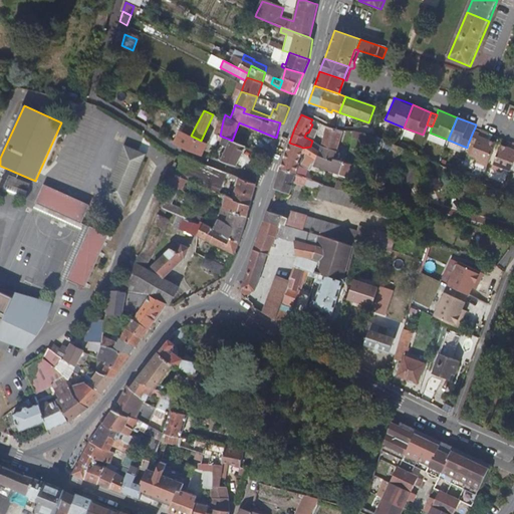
[(190,150),(203,154),(206,144),(201,141),(191,136),(196,125),(189,122),(184,133),(182,132),(177,143),(190,150)]
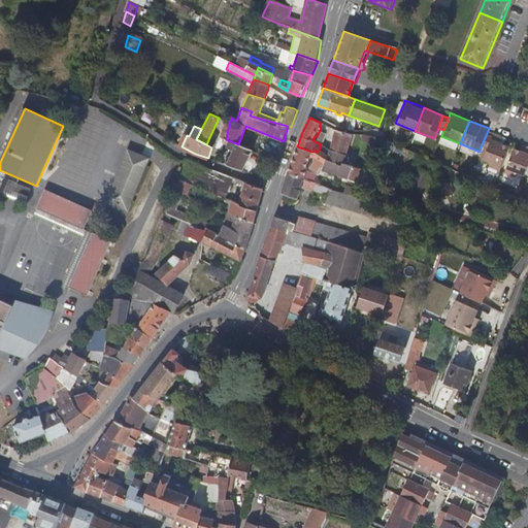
[(344,162),(344,160),(352,135),(335,130),(330,149),(329,155),(328,158),(344,162)]
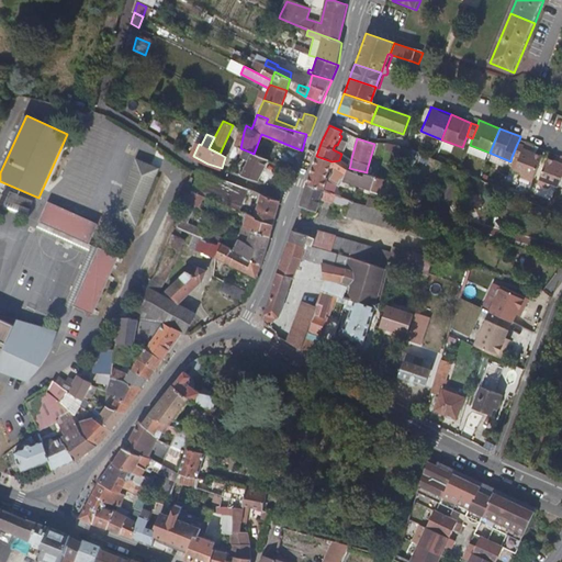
[(187,152),(193,156),(199,144),(191,141),(187,152)]
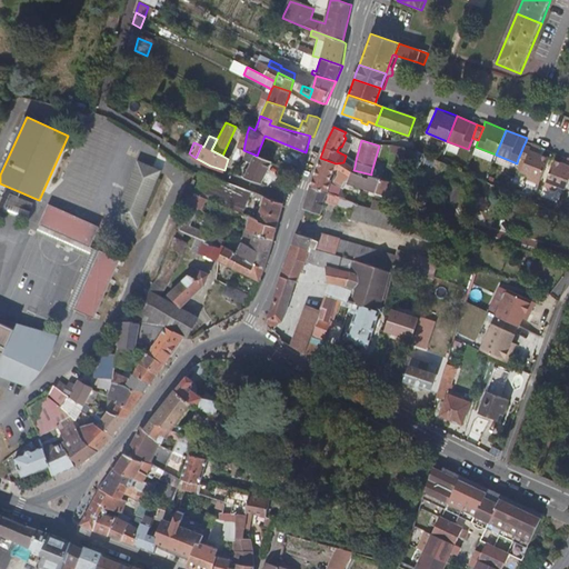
[(527,180),(539,185),(548,160),(538,156),(540,148),(531,143),(530,148),(525,161),(520,172),(528,175),(527,180)]
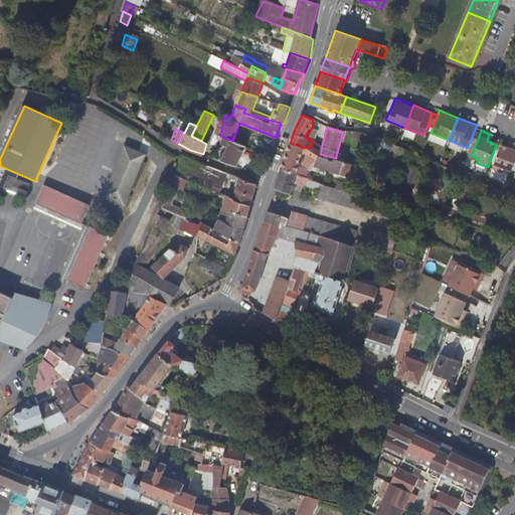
[(469,144),(475,146),(480,134),(474,132),(469,144)]
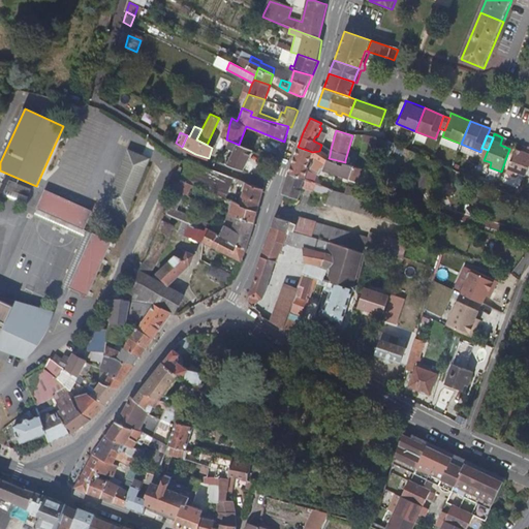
[(362,142),(384,147),(385,146),(386,141),(378,137),(364,136),(362,142)]
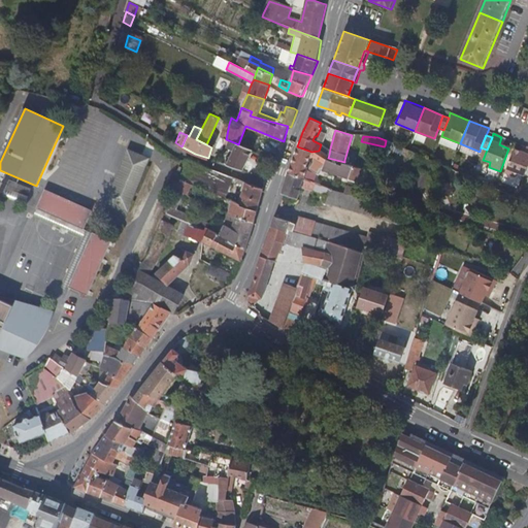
[(228,165),(243,170),(252,151),(238,144),(236,143),(228,165)]
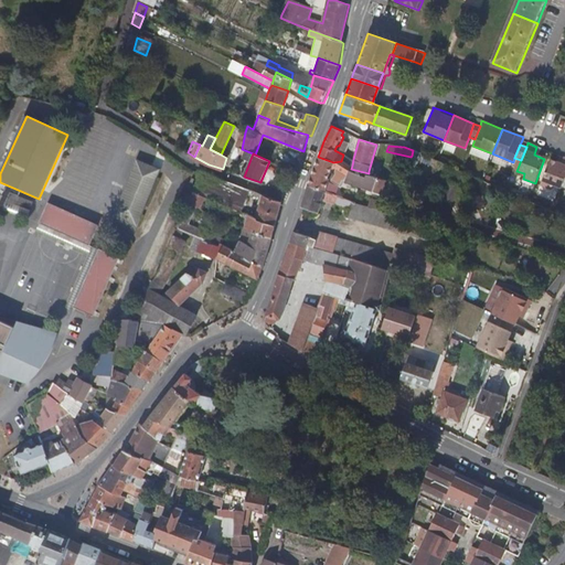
[(341,161),(352,166),(353,159),(343,155),(341,161)]
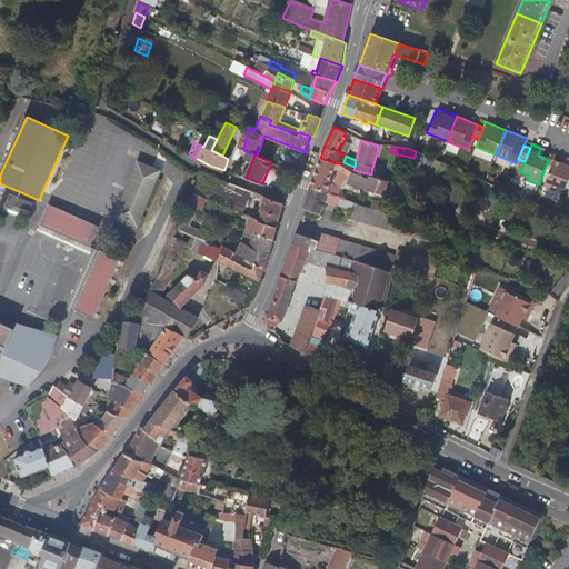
[(423,163),(431,166),(435,159),(427,156),(423,163)]
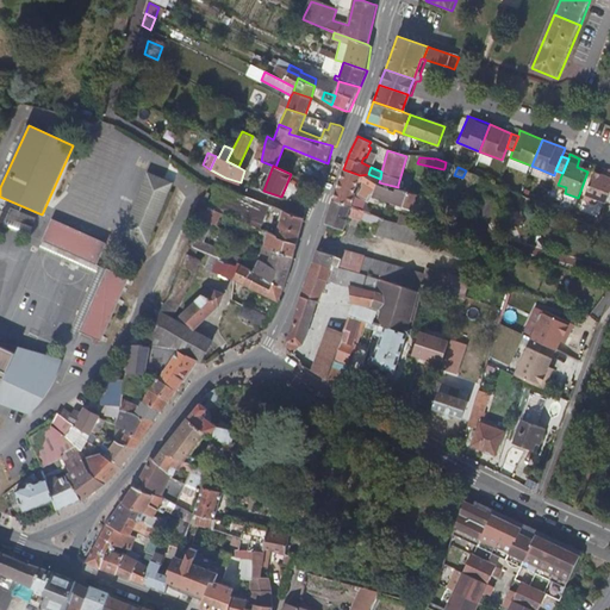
[(443,169),(435,192),(443,194),(452,170),(444,168),(443,169)]
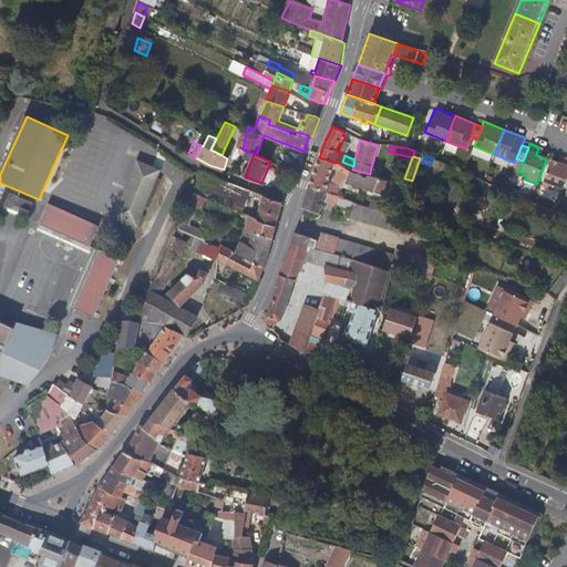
[(327,194),(336,197),(339,187),(329,184),(329,182),(330,181),(332,175),(332,173),(333,169),(337,168),(338,169),(348,176),(346,181),(384,196),(391,179),(370,172),(370,174),(352,169),(353,166),(342,162),(334,163),(319,157),(309,186),(327,194)]
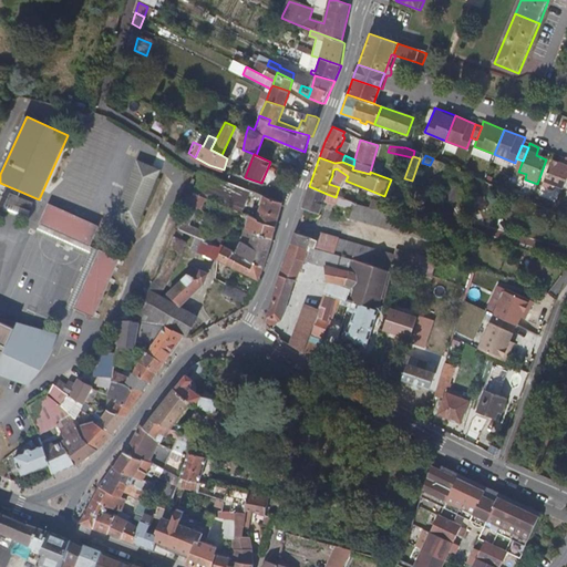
[(276,164),(286,169),(287,167),(284,165),(285,162),(278,158),(276,164)]
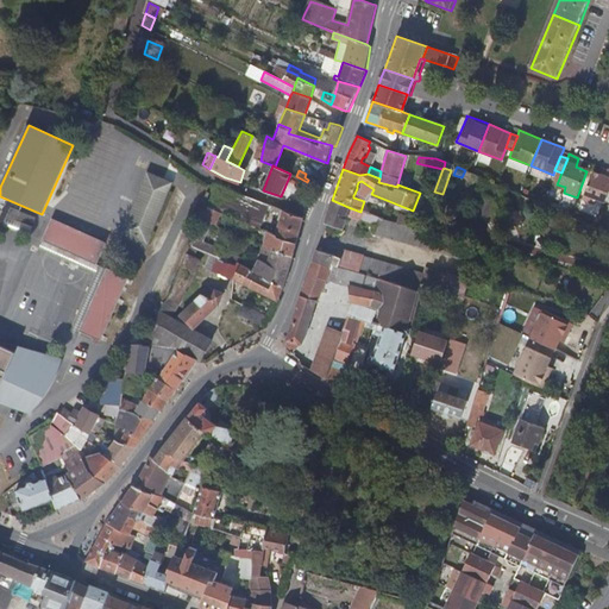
[(462,177),(478,186),(481,177),(470,173),(465,170),(462,177)]
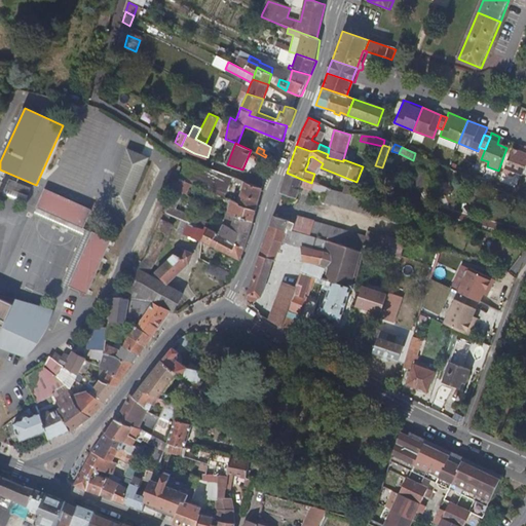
[(525,165),(525,147),(522,153),(512,149),(501,173),(513,177),(514,173),(522,176),(525,168),(525,165)]
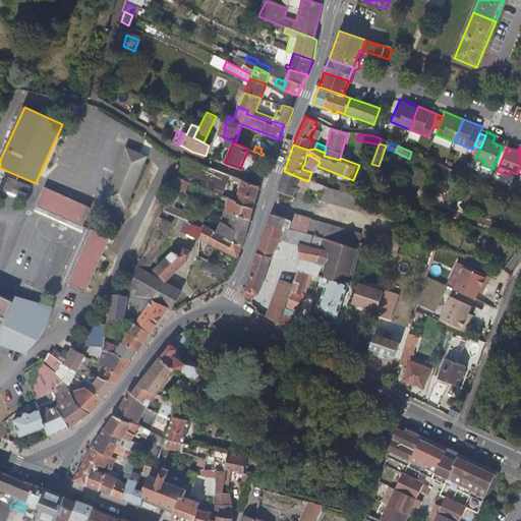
[(149,156),(126,147),(104,199),(126,209),(149,156)]
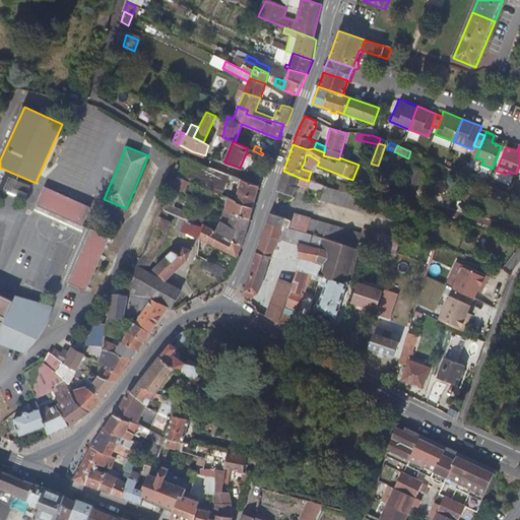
[(408,158),(407,163),(416,167),(420,156),(410,151),(408,158)]
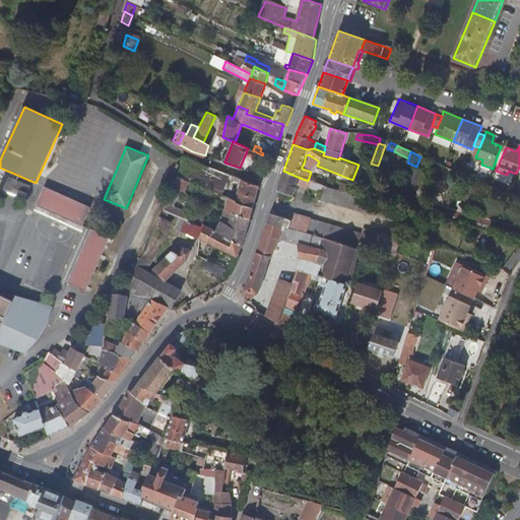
[(226,174),(188,157),(180,176),(190,181),(218,193),(226,174)]
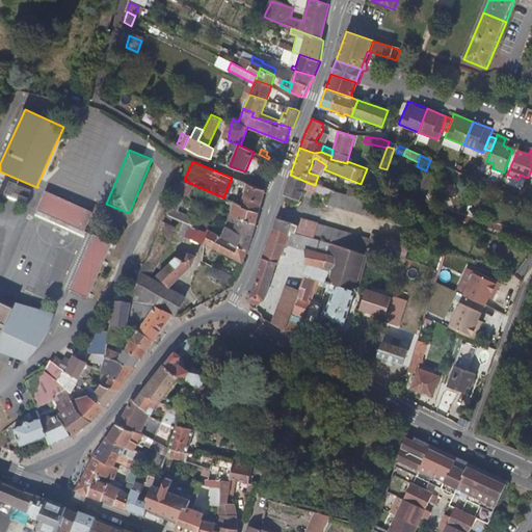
[(433,173),(426,170),(419,186),(428,188),(433,173)]
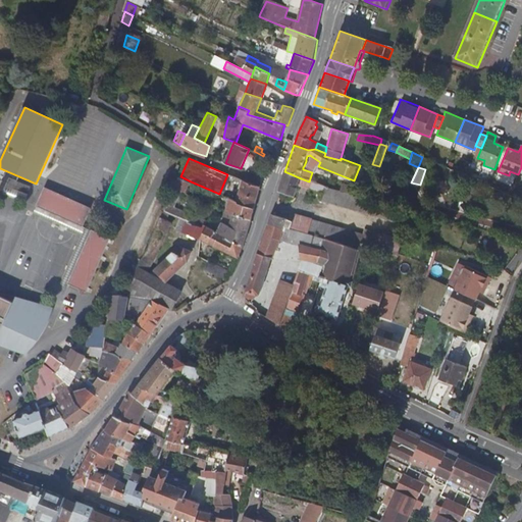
[(299,185),(301,178),(284,171),(277,192),(295,197),(299,185)]
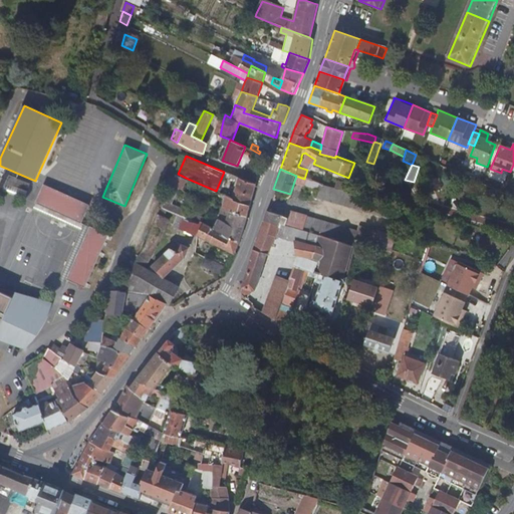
[(188,179),(178,174),(173,184),(183,191),(188,179)]
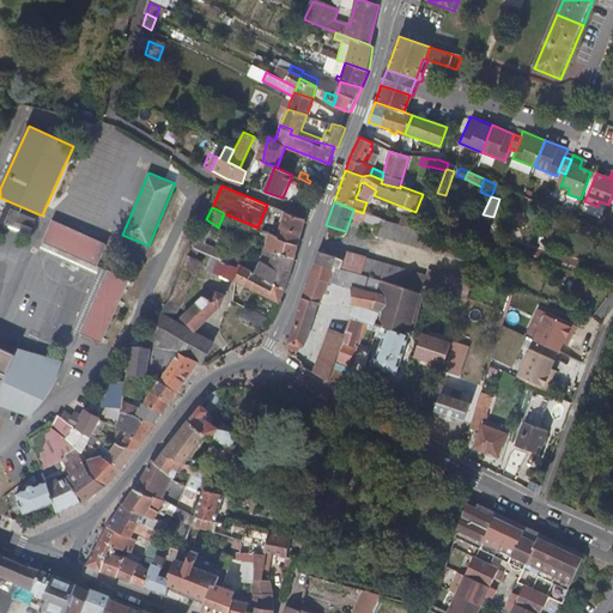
[(372,207),(370,216),(386,220),(387,213),(372,207)]
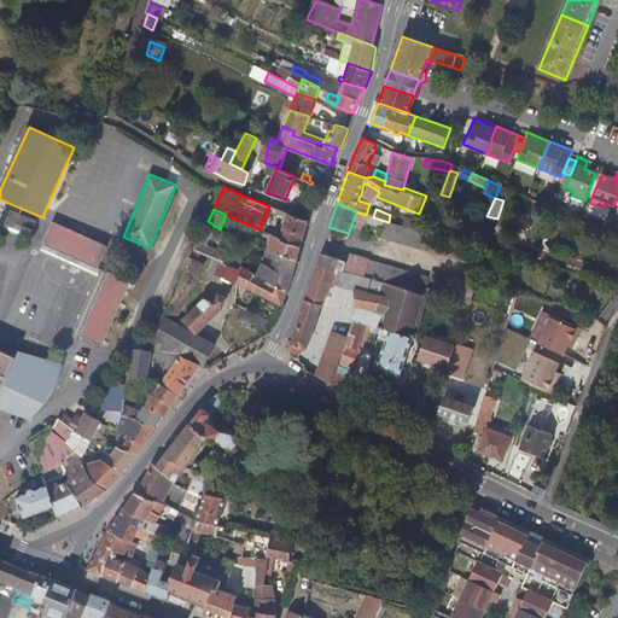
[(309,221),(278,210),(272,235),(302,248),(309,221)]
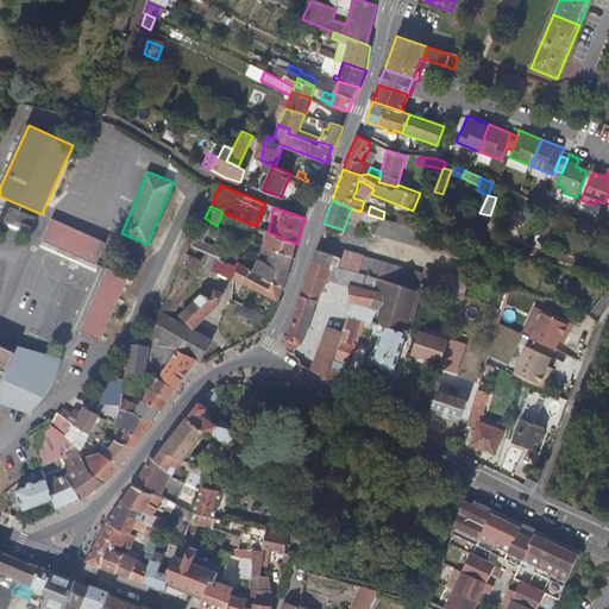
[(8,217),(32,226),(36,218),(11,208),(8,217)]
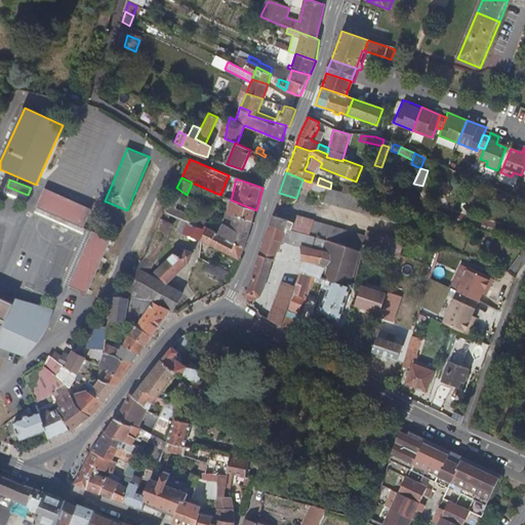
[(400,224),(403,210),(357,197),(341,193),(330,189),(317,185),(311,183),(309,189),(325,194),(323,202),(400,224)]
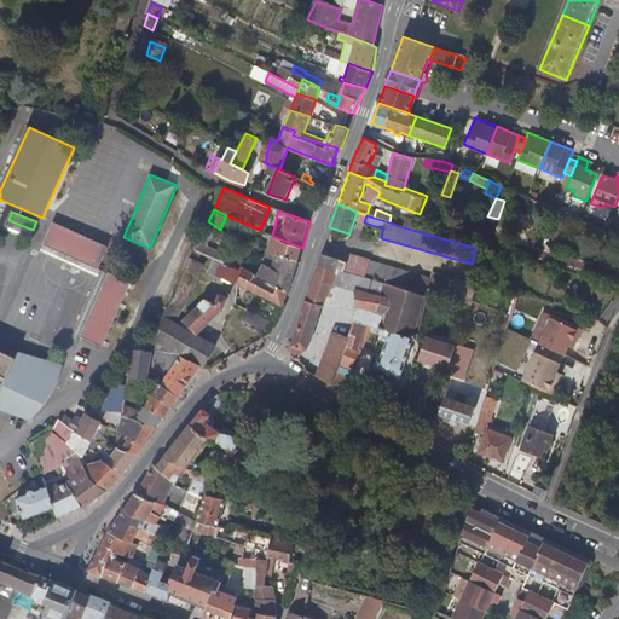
[(403,227),(421,232),(423,221),(406,217),(403,227)]
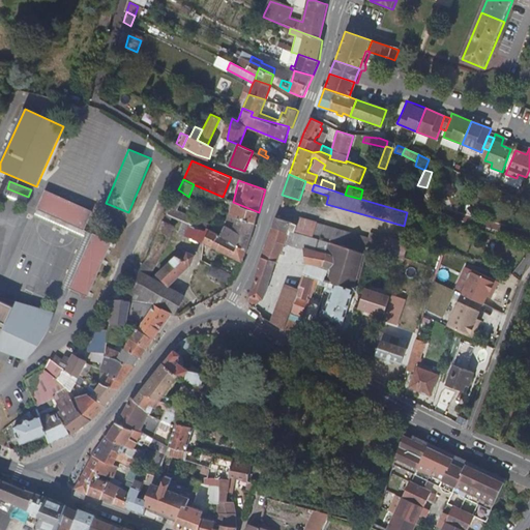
[(25,206),(28,197),(7,188),(3,199),(25,206)]
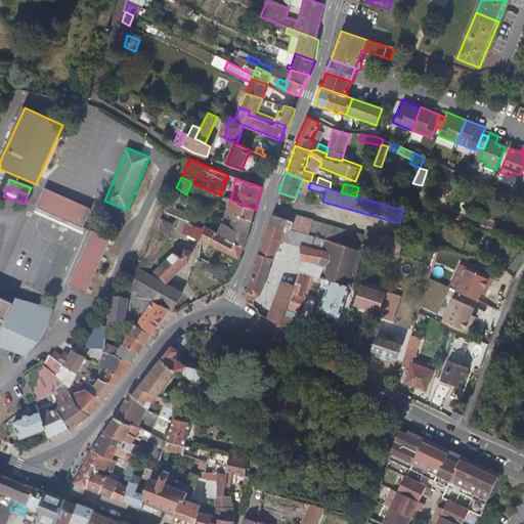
[(79,225),(84,227),(90,212),(91,209),(45,188),(37,207),(79,225)]
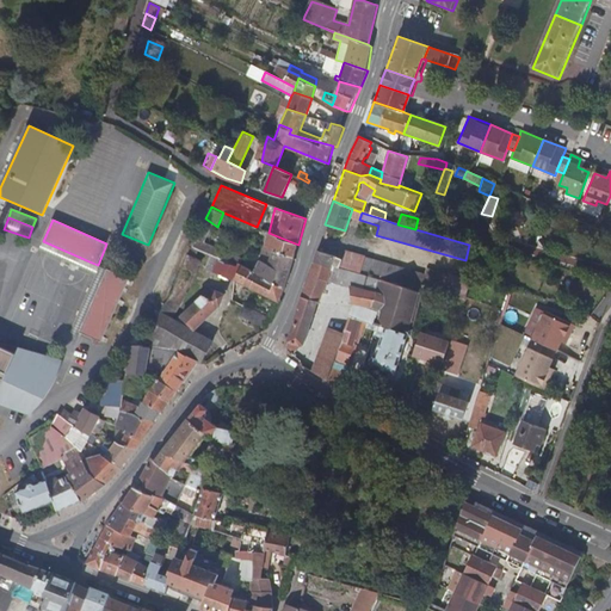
[(298,245),(269,233),(265,248),(275,252),(296,258),(298,245)]
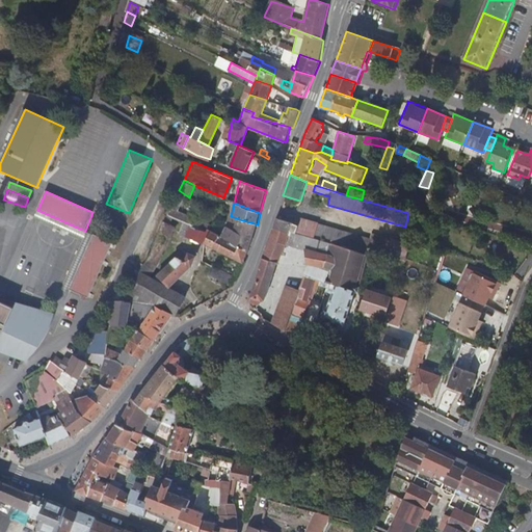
[(88,232),(85,231),(80,229),(37,210),(34,217),(85,239),(88,232)]
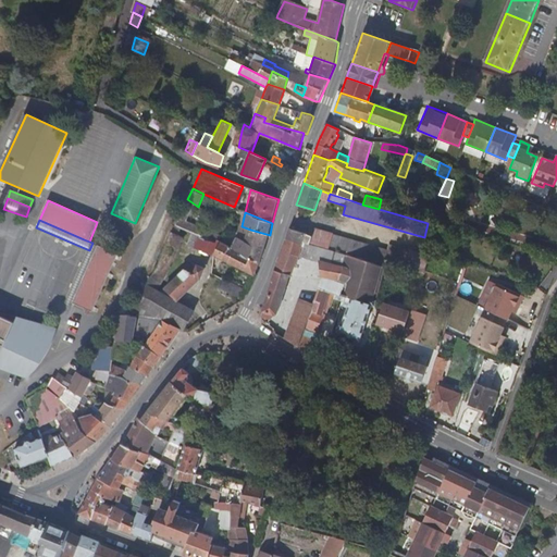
[(288,227),(285,239),(301,245),(302,240),(305,233),(304,233),(288,227)]
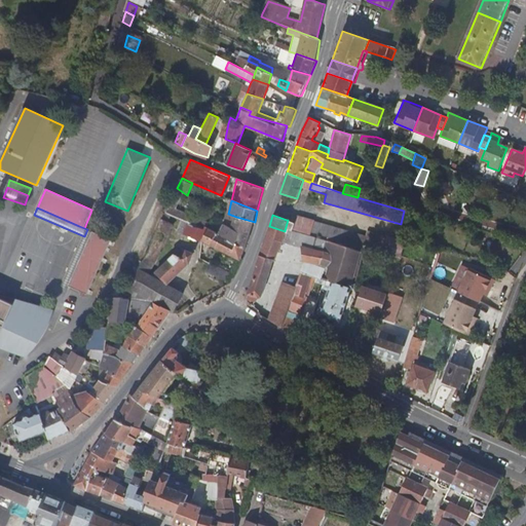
[(304,233),(308,234),(312,221),(295,216),(290,217),(287,220),(288,220),(286,227),(304,233)]
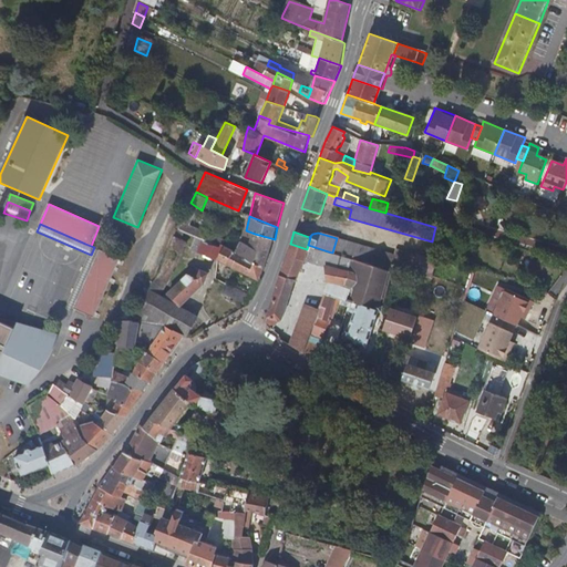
[(208,234),(205,240),(206,241),(219,247),(220,244),(222,245),(224,240),(208,234)]
